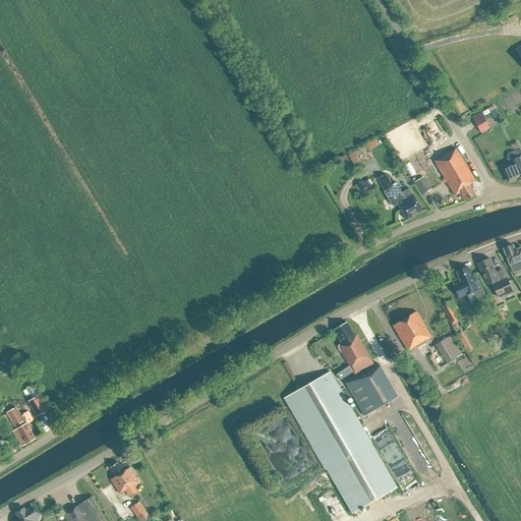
[(480,133),(489,128),(480,112),(471,117),(480,133)]
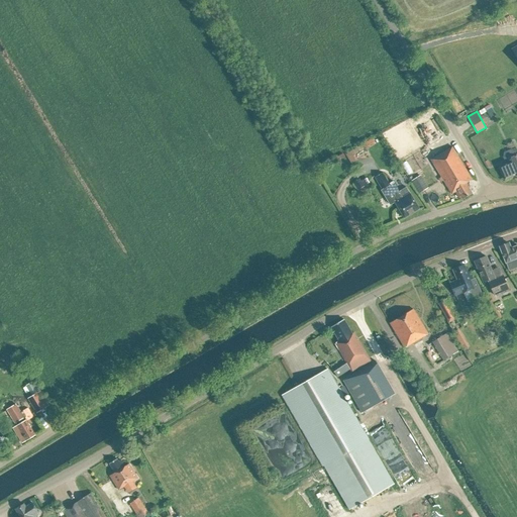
[(425,112),(414,118),(417,123),(428,117),(425,112)]
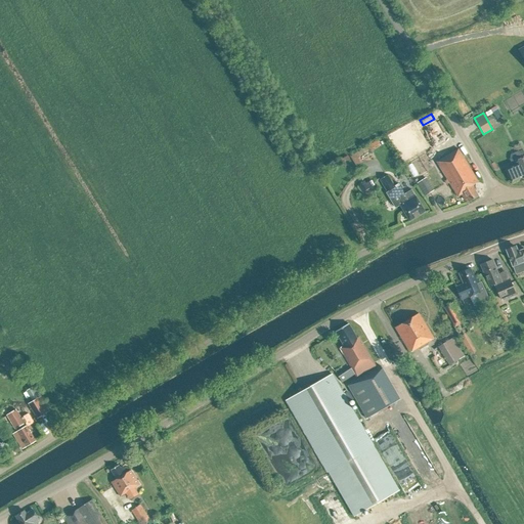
[(441,121),(427,130),(435,143),(449,135),(441,121)]
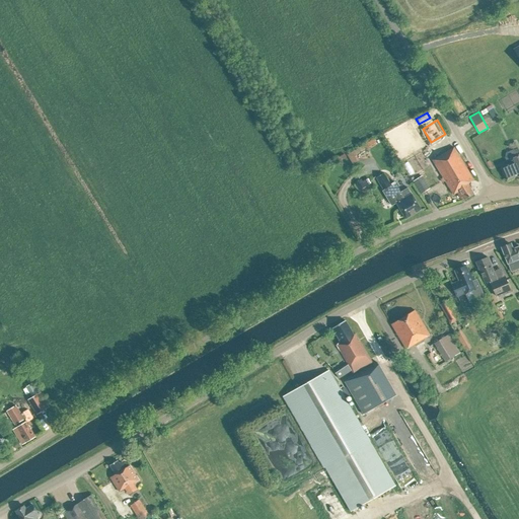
[(386,145),(398,139),(392,127),(381,133),(386,145)]
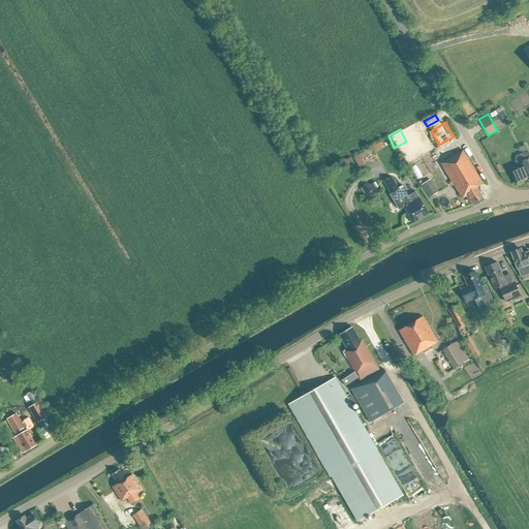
[(384,147),(380,142),(353,158),(360,168),(365,165),(362,159),(374,152),(374,153),(384,147)]
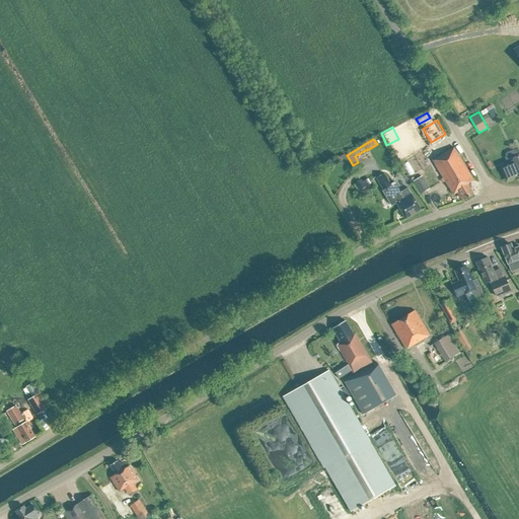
[(473,195),(466,183),(473,179),(453,147),(432,160),(453,195),(456,193),(460,198),(462,197),(464,200),(473,195)]
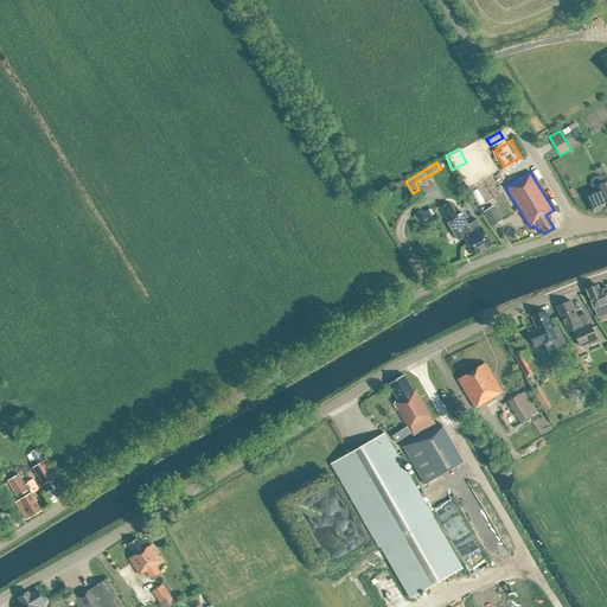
[(599,191),(586,196),(593,211),(605,205),(606,206),(606,177),(605,173),(601,176),(604,183),(596,185),(599,191)]
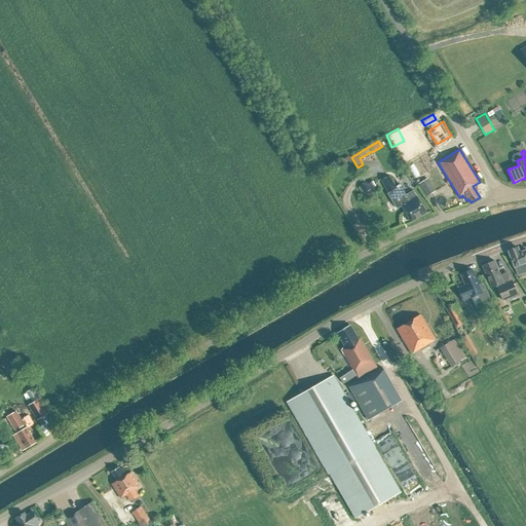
[(396,187),(390,177),(383,181),(389,193),(388,193),(397,209),(402,205),(411,222),(426,213),(417,196),(413,190),(407,194),(401,184),(396,187)]
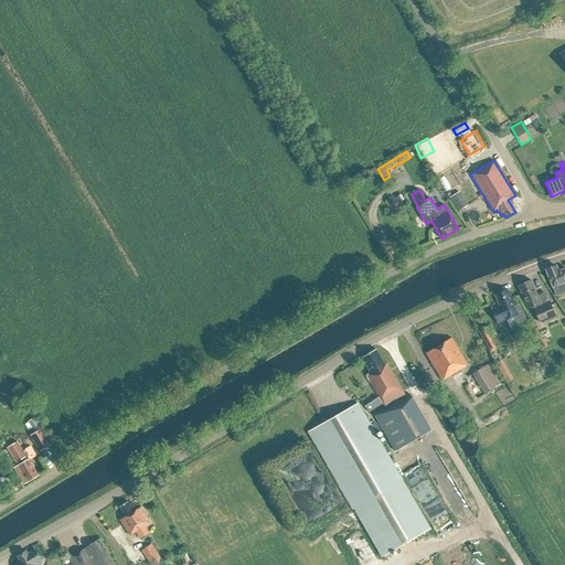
[(468,205),(459,191),(448,198),(457,212),(468,205)]
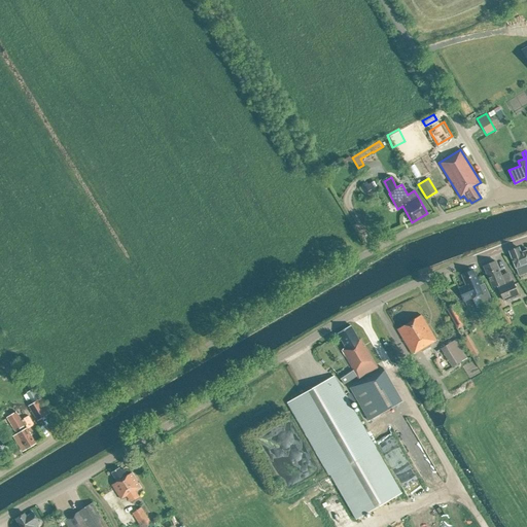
[(446,197),(451,194),(446,185),(441,188),(446,197)]
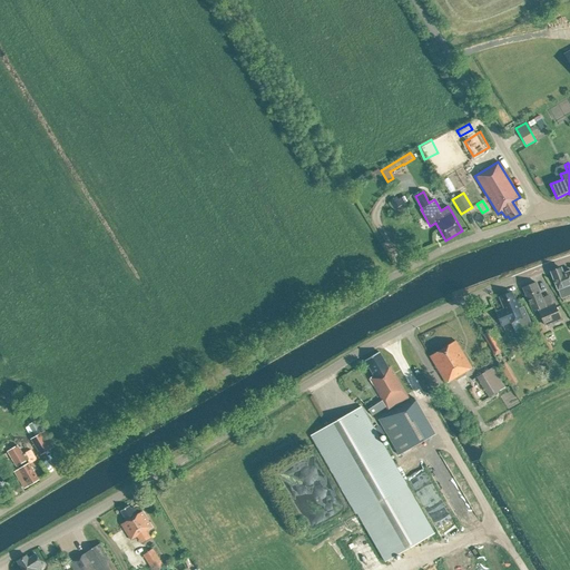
[(569,271),(563,274),(561,268),(550,273),(558,290),(561,297),(569,294),(569,271)]
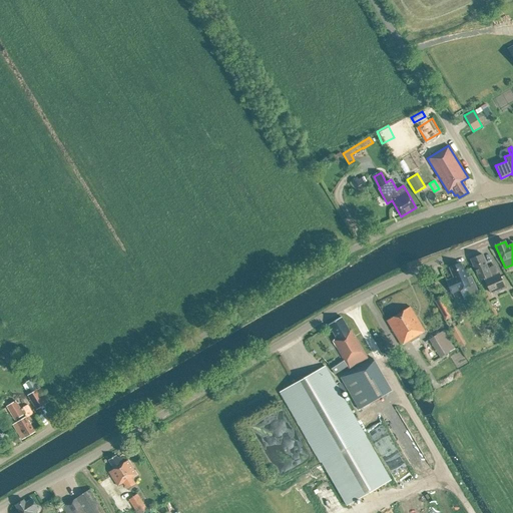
[(488,269),(482,254),(470,260),(479,281),(484,279),(490,293),(497,291),(497,293),(505,289),(495,266),(488,269)]
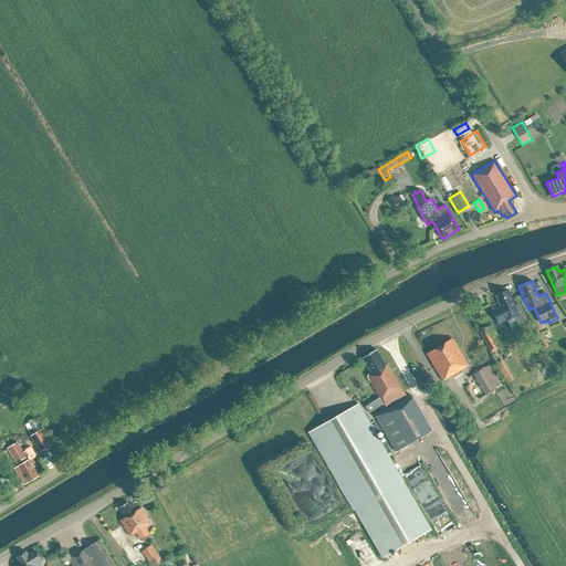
[(515,307),(509,290),(495,295),(501,306),(492,310),(498,323),(506,320),(506,321),(513,317),(519,329),(530,325),(521,305),(515,307)]
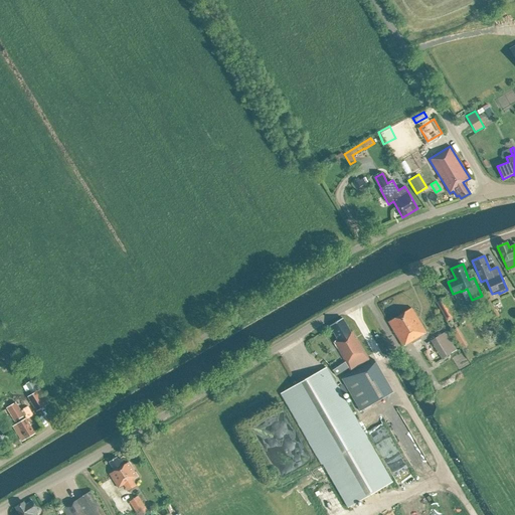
[(450,309),(445,301),(438,305),(445,321),(455,316),(451,309),(450,309)]
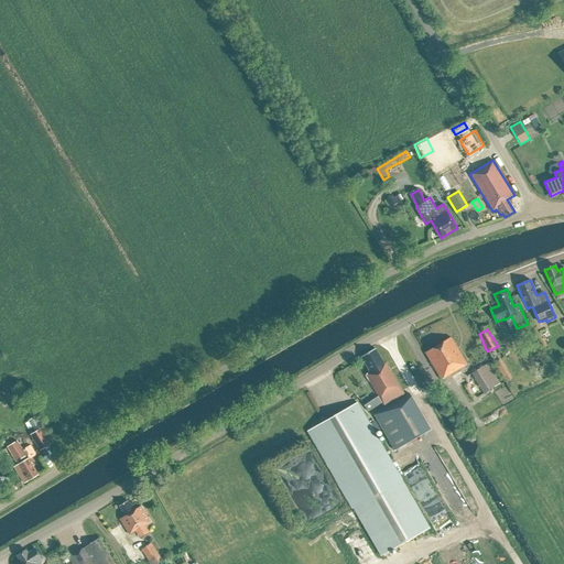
[(441,380),(467,365),(451,337),(425,353),(441,380)]
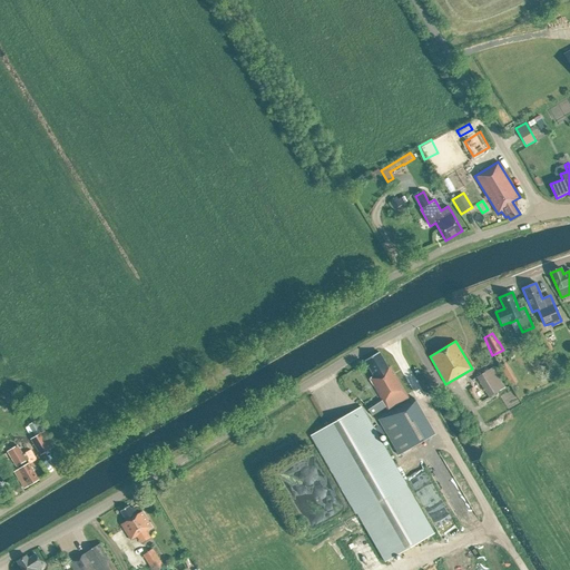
[(389,367),(379,352),(364,361),(374,376),(370,379),(372,383),(373,383),(389,410),(409,397),(394,373),(390,366),(389,367)]
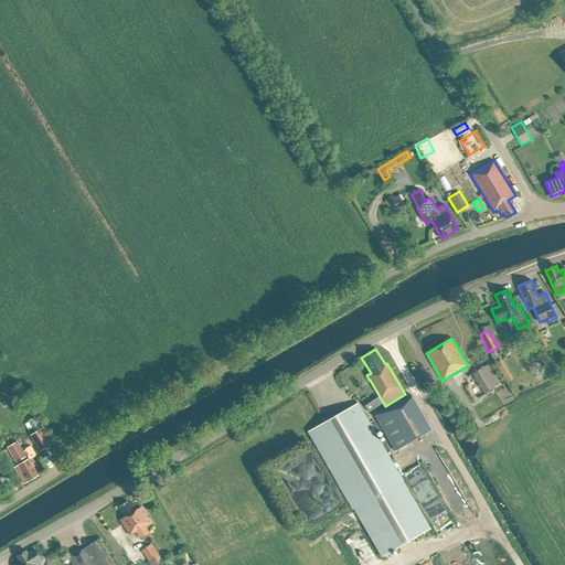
[(484,393),(500,384),(488,363),(472,373),(484,393)]
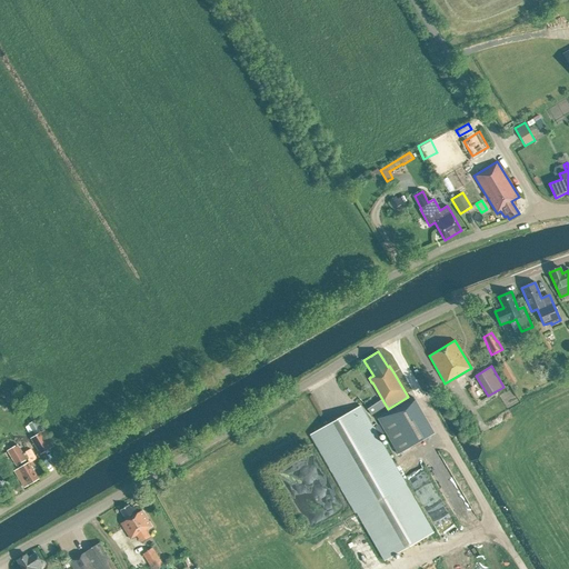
[(415,398),(378,419),(399,455),(435,433),(415,398)]
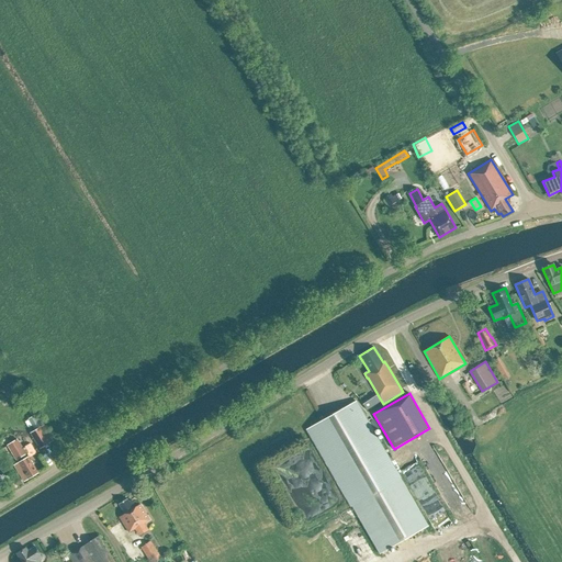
[(379,553),(427,526),(356,401),(307,429),(379,553)]
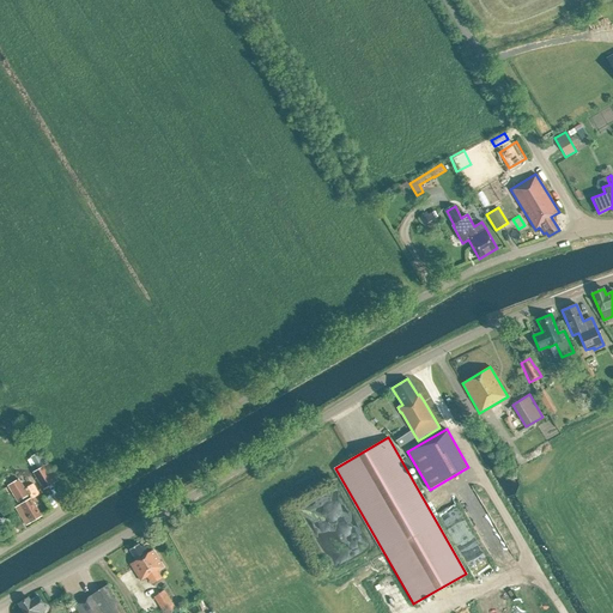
[(35,465),(46,462),(42,450),(31,453),(35,465)]
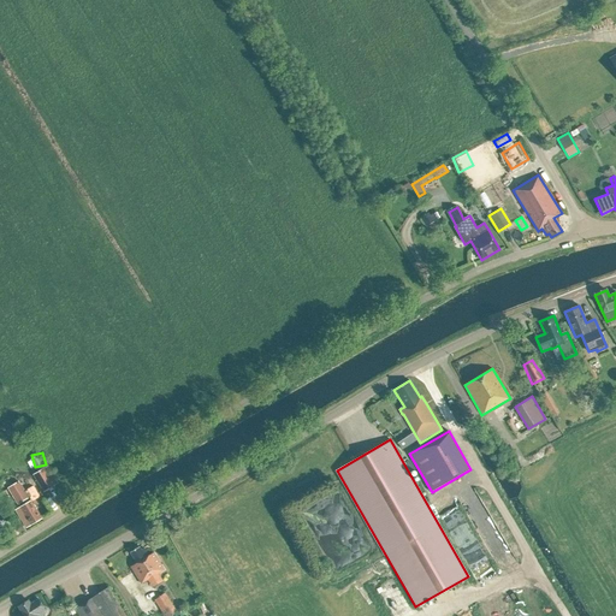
[(48,466),(33,474),(43,492),(55,485),(59,484),(48,466)]
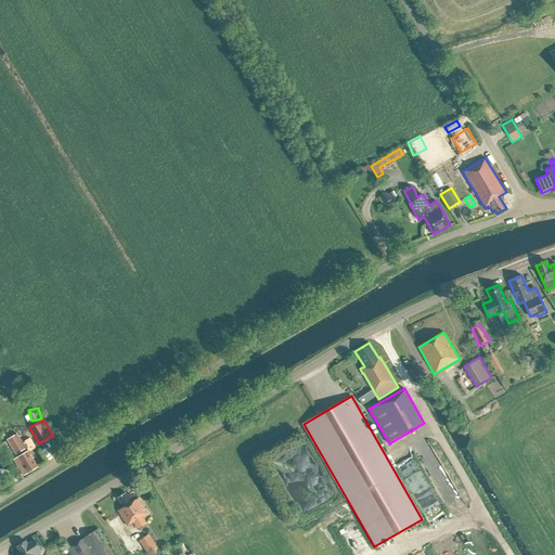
[(17,435),(8,440),(16,454),(17,453),(20,456),(14,460),(24,475),(37,467),(28,451),(36,447),(30,437),(22,442),(17,435)]
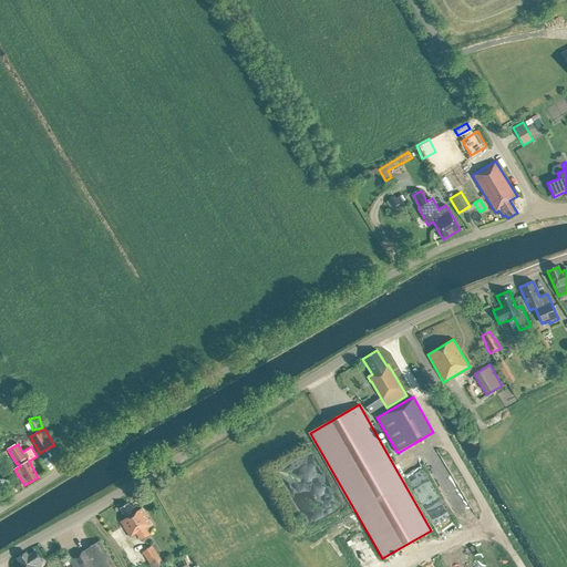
[(130,506),(127,504),(120,508),(126,518),(121,522),(131,537),(152,524),(142,508),(136,512),(132,505),(130,506)]
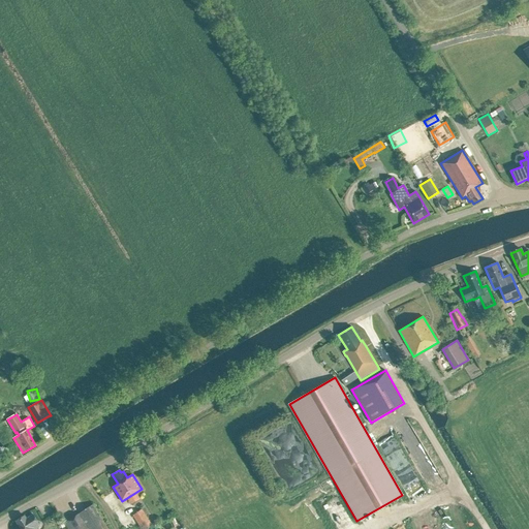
[(107,528),(93,504),(64,523),(68,528),(107,528)]
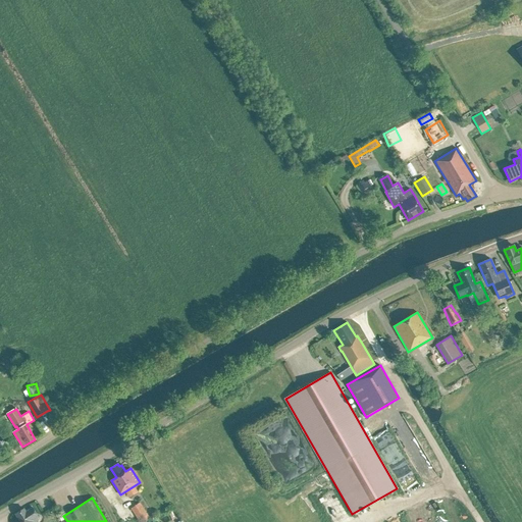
[(132,508),(140,521),(144,521),(149,519),(139,504),(132,508)]
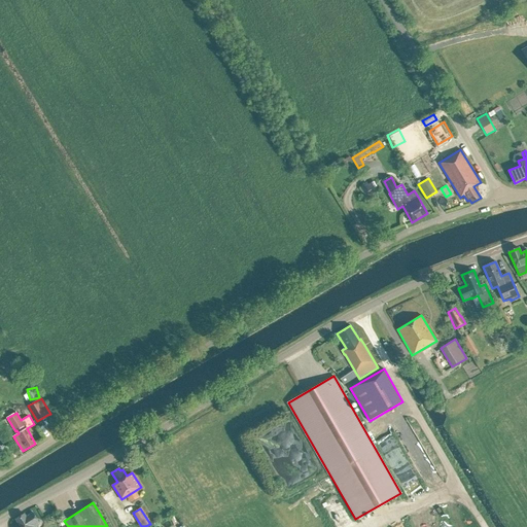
[(21,526),(36,526),(38,526),(37,524),(39,522),(33,513),(26,517),(24,514),(15,519),(21,526)]
